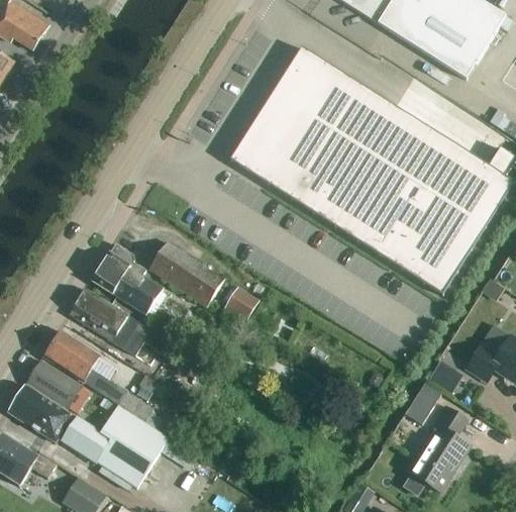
[(32,48),(48,23),(12,0),(8,0),(0,12),(0,33),(10,40),(13,36),(32,48)]
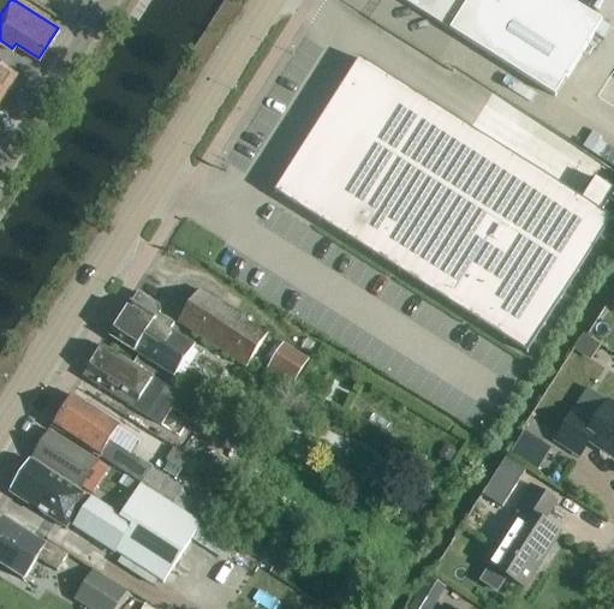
[(406,0),(554,93),(602,18),(573,0),(406,0)]
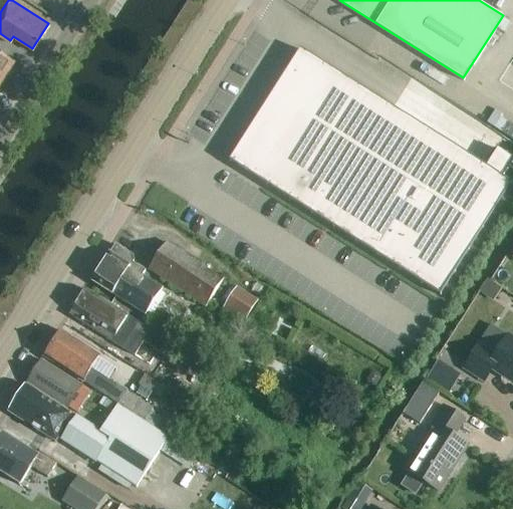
[(281,156),(265,181),(440,292),(511,180),(499,173),(511,155),(496,145),(485,164),(299,45),(282,71),(297,81),(259,142),(281,156)]
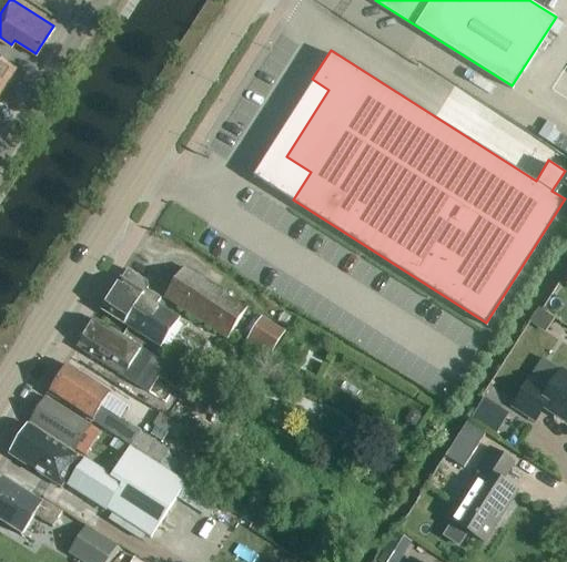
[(0,85),(3,88),(16,68),(0,58),(0,85)]
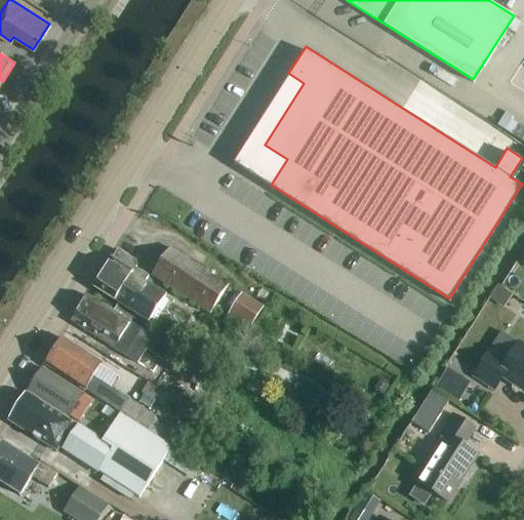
[(505,109),(498,119),(515,129),(523,134),(523,123),(520,121),(511,116),(513,114),(505,109)]
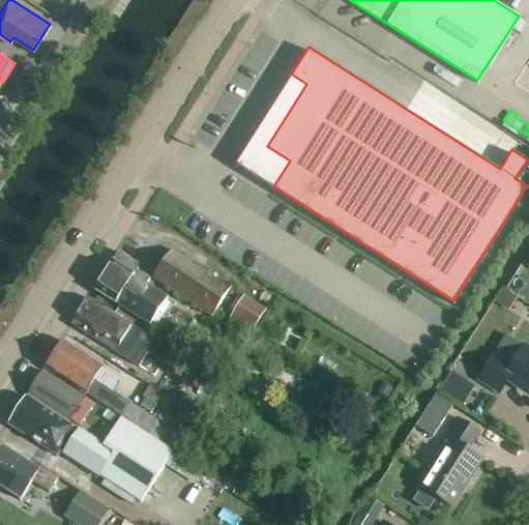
[(265,309),(171,246),(153,272),(213,312),(216,307),(252,329),(265,309)]
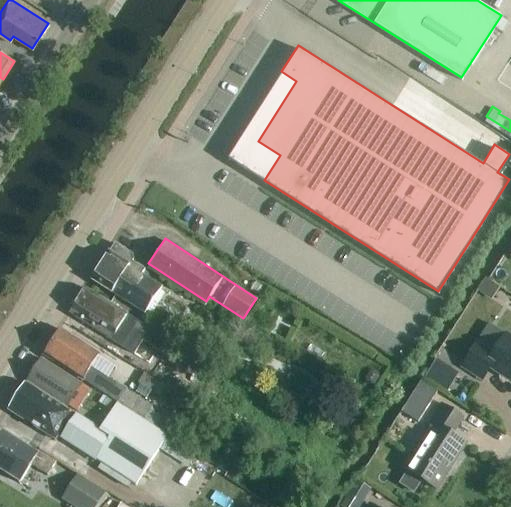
[(144,310),(161,283),(141,271),(144,266),(132,258),(133,257),(129,255),(132,251),(114,240),(91,277),(144,310)]
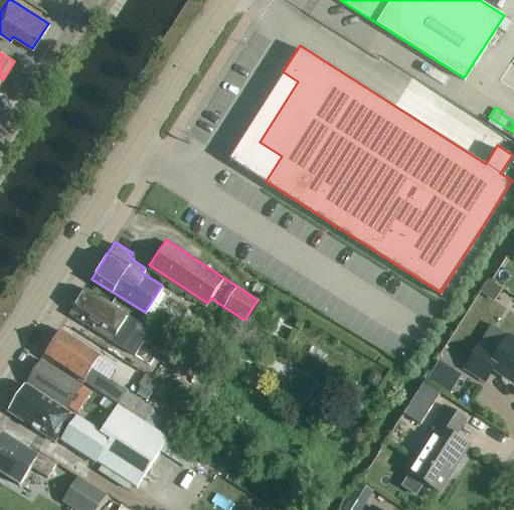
[(455,284),(449,294),(479,312),(485,302),(455,284)]
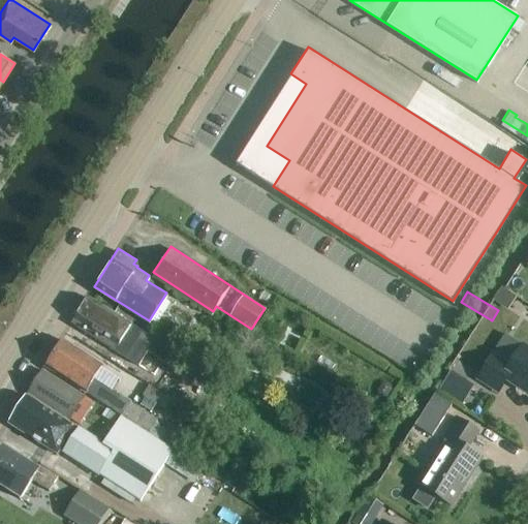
[(151,351),(158,340),(88,295),(71,321),(137,364),(147,349),(151,351)]
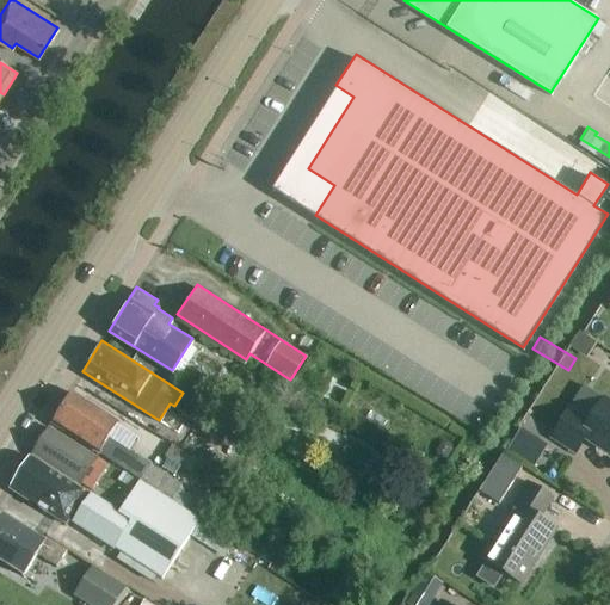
[(609,368),(595,359),(586,374),(609,386),(609,383),(609,368)]
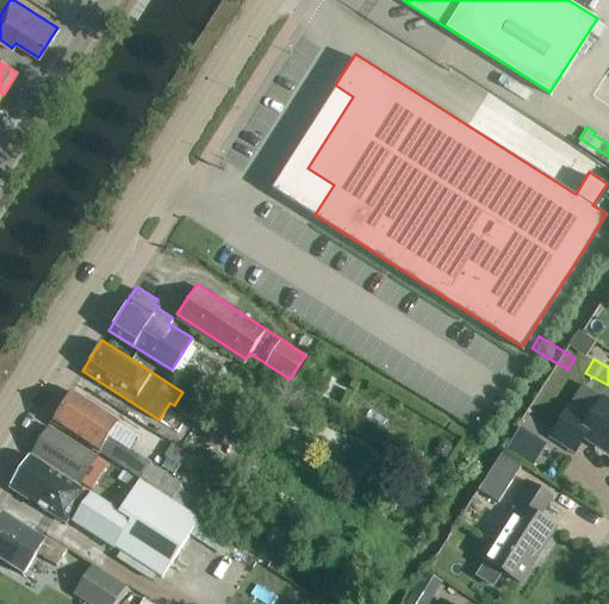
[(138,450),(109,433),(118,418),(70,388),(51,419),(98,449),(100,447),(129,466),(138,450)]
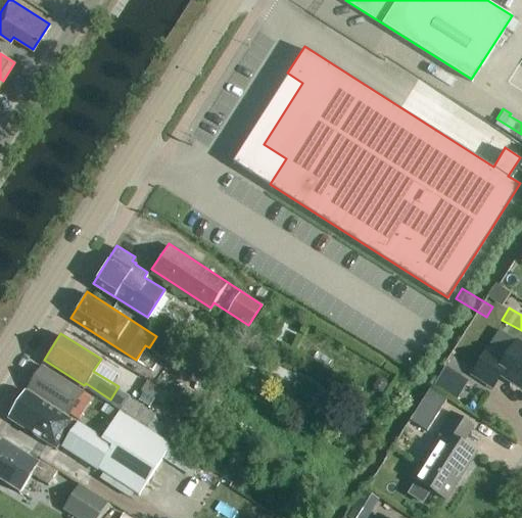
[(173,363),(180,351),(157,337),(150,347),(173,363)]
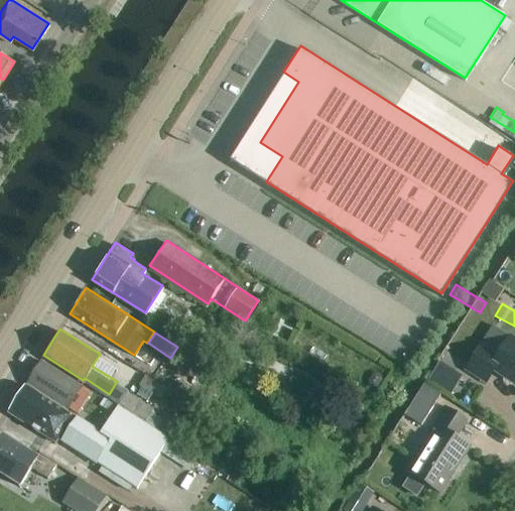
[(514,337),(510,334),(497,356),(480,345),(467,366),(487,378),(494,366),(514,380),(514,379),(514,337)]
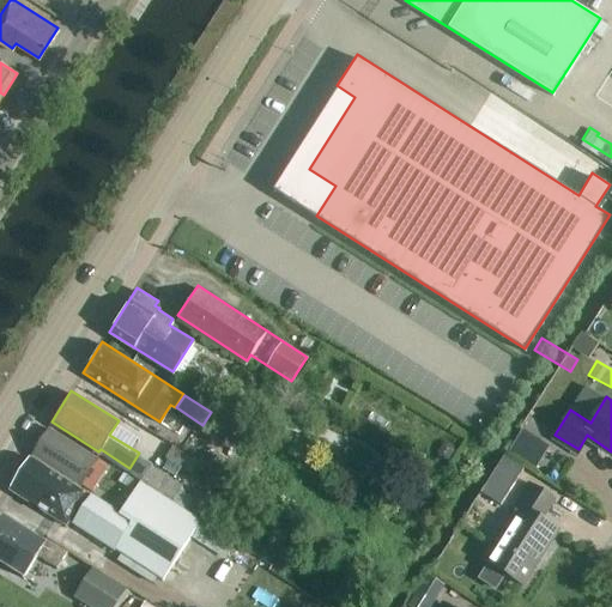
[(76,481),(94,454),(48,426),(31,453),(76,481)]
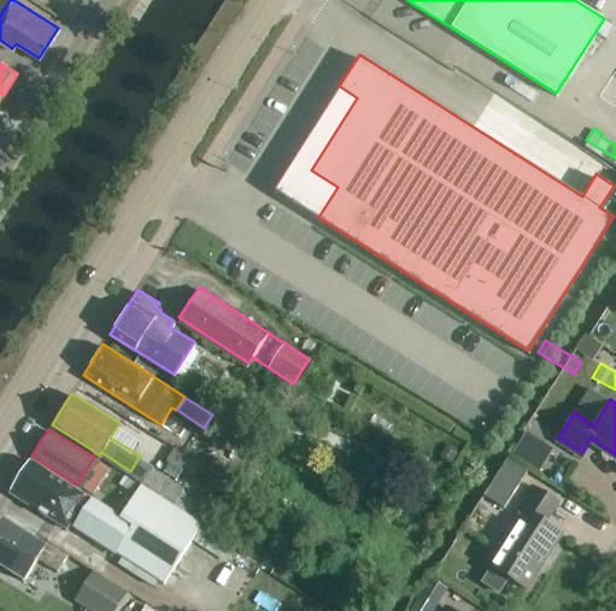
[(527,430),(516,447),(543,463),(552,447),(527,430)]
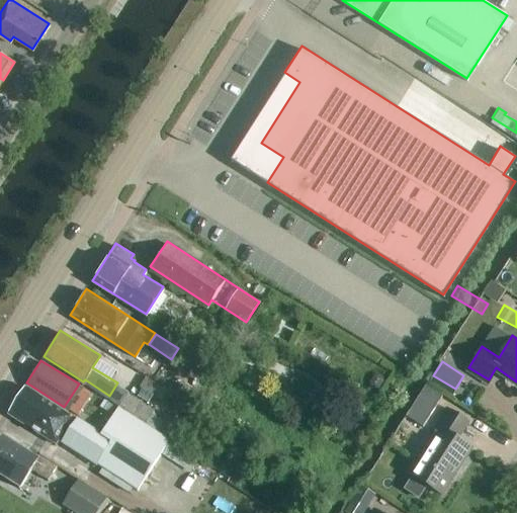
[(374,371),(369,378),(370,383),(374,386),(379,385),(383,377),(382,372),(379,370),(374,371)]
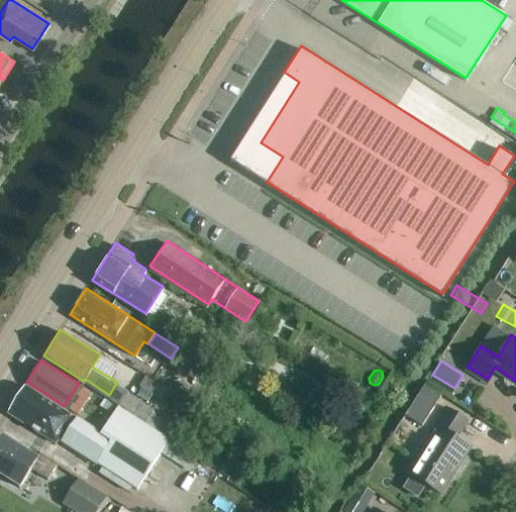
[(424,381),(404,413),(421,423),(441,391),(424,381)]
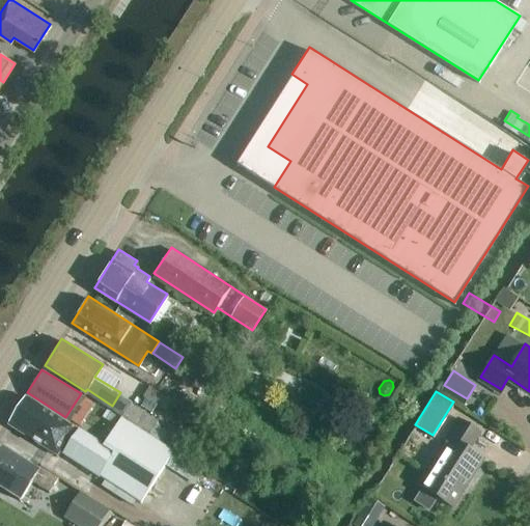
[(56,453),(72,428),(56,418),(58,415),(26,394),(8,422),(56,453)]
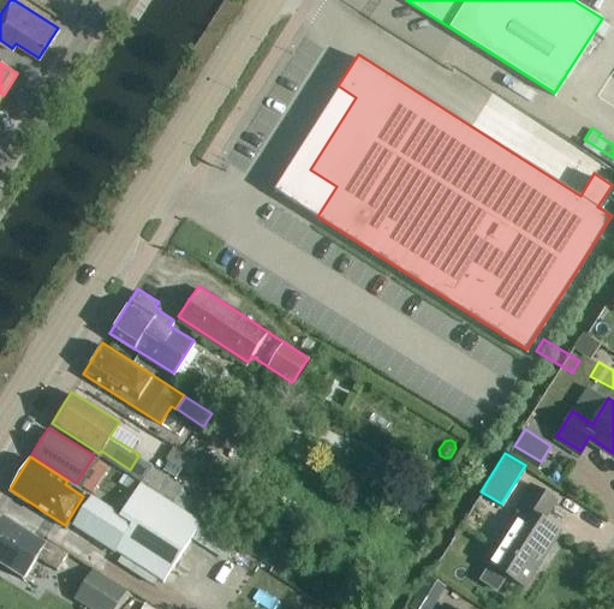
[(173,502),(184,484),(139,457),(131,470),(144,478),(142,482),(173,502)]
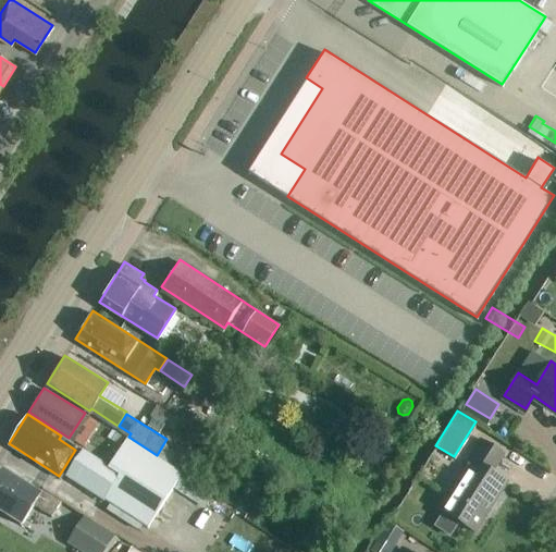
[(112,426),(107,433),(118,440),(122,432),(112,426)]
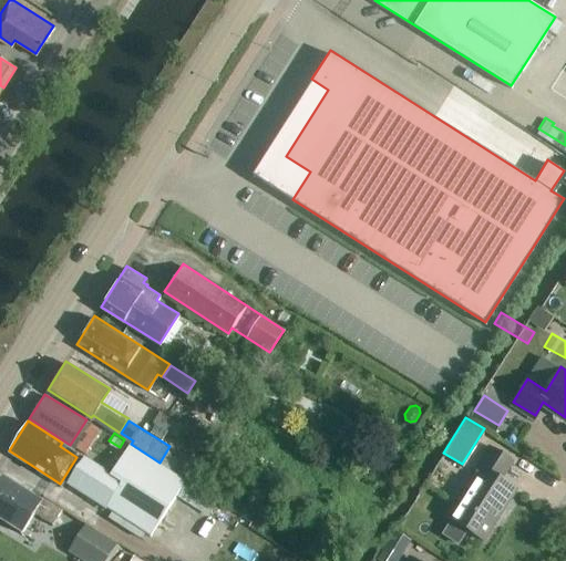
[(185,479),(129,443),(110,471),(83,454),(67,480),(105,506),(106,505),(150,533),(185,479)]
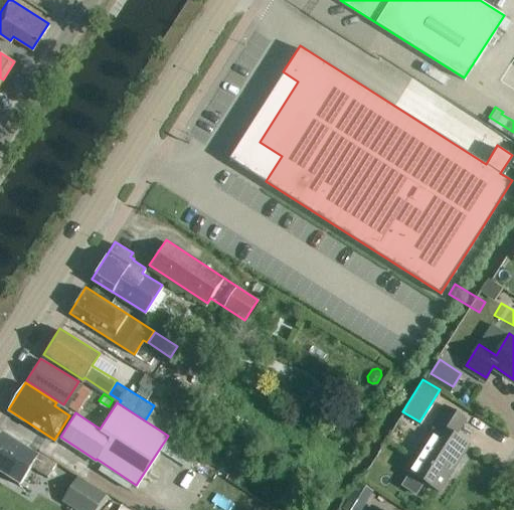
[(409,471),(403,481),(404,485),(412,491),(416,490),(423,480),(439,489),(467,443),(454,435),(465,417),(444,404),(427,431),(433,434),(411,469),(409,471)]
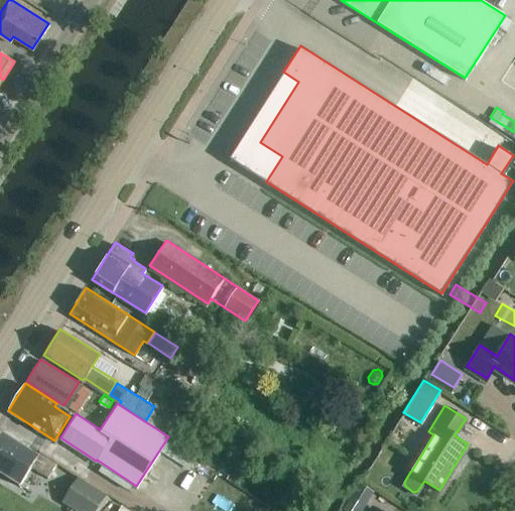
[(179,442),(186,431),(162,417),(155,427),(179,442)]
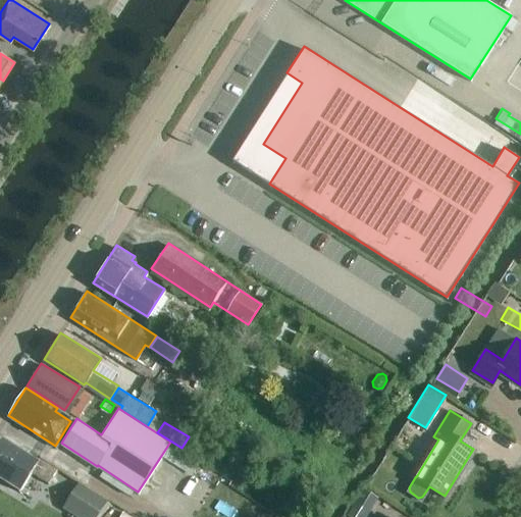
[(37,460),(2,438),(0,442),(0,477),(19,489),(31,470),(48,481),(56,468),(39,457),(37,460)]
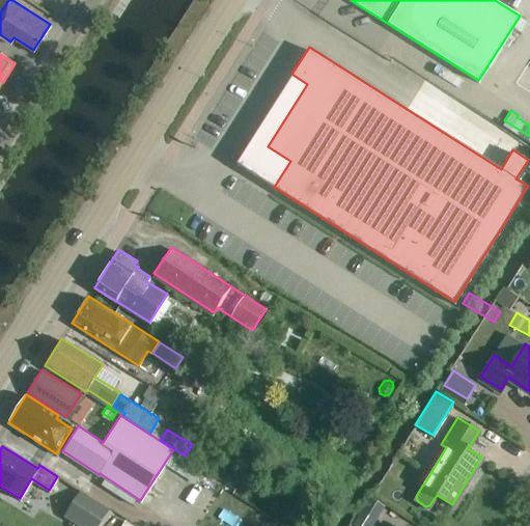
[(78,489),(62,514),(82,525),(98,525),(109,508),(78,489)]
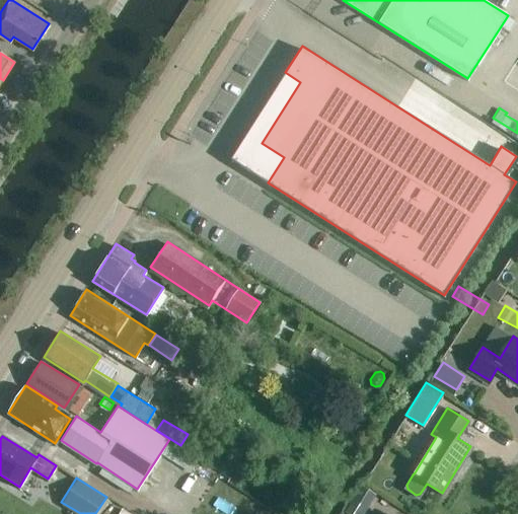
[(367,508),(376,495),(359,484),(350,497),(367,508)]
